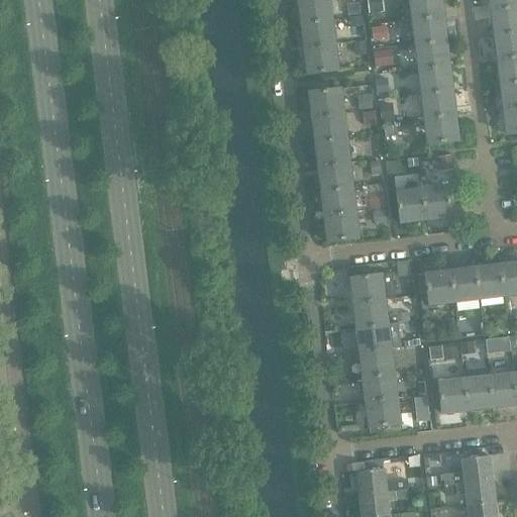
[(332,21),(329,0),(302,0),(297,1),(300,25),(332,21)]
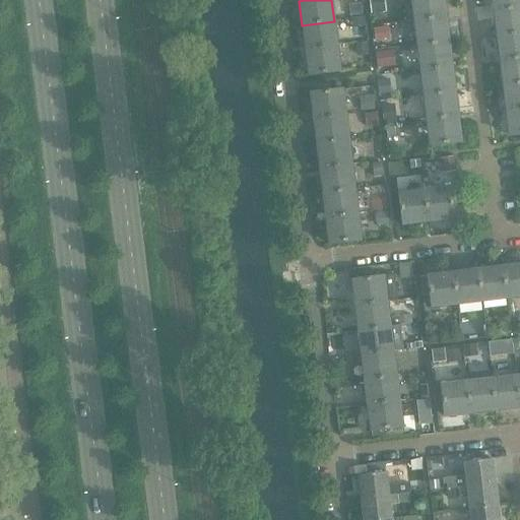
[(411,0),(414,22),(446,18),(444,0),(411,0)]
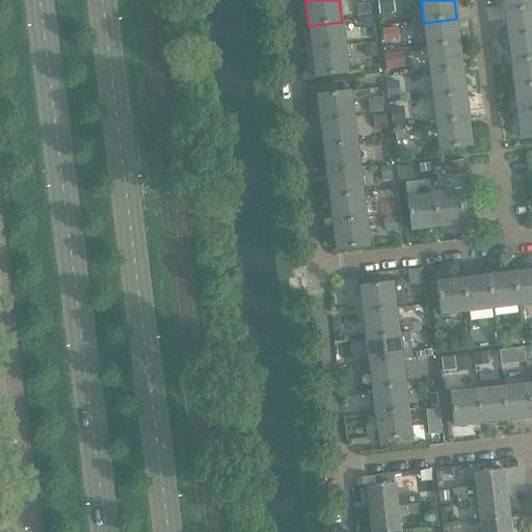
[(531,0),(503,0),(505,12),(531,8),(531,0)]
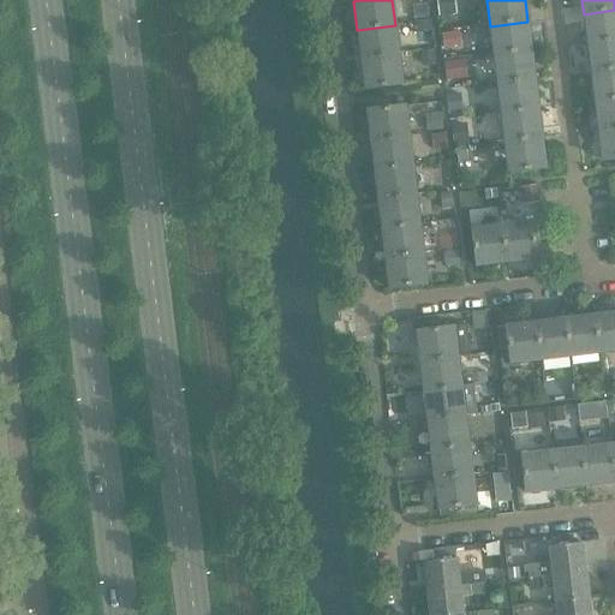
[(614,10),(584,15),(587,43),(614,40),(614,10)]
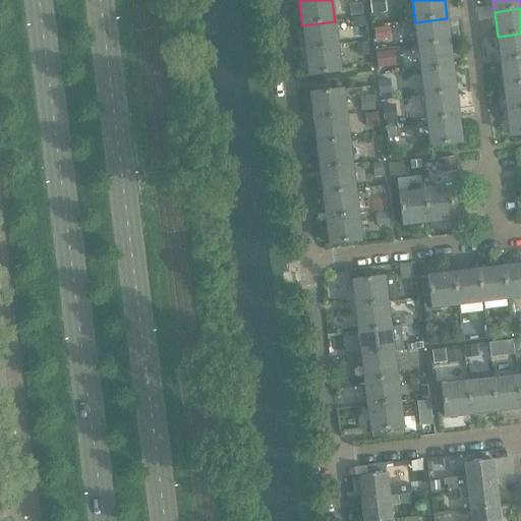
[(415,22),(418,47),(450,43),(447,18),(415,22)]
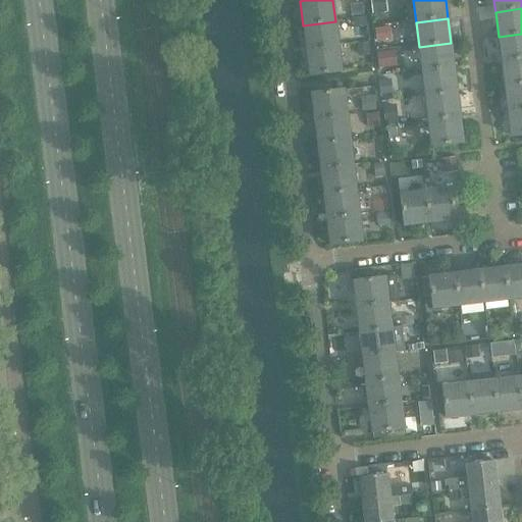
[(303,25),(306,50),(338,46),(335,21),(303,25)]
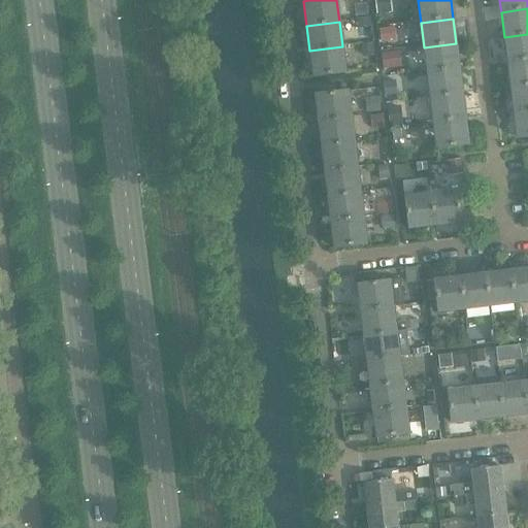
[(527,34),(504,37),(507,63),(527,60),(527,34)]
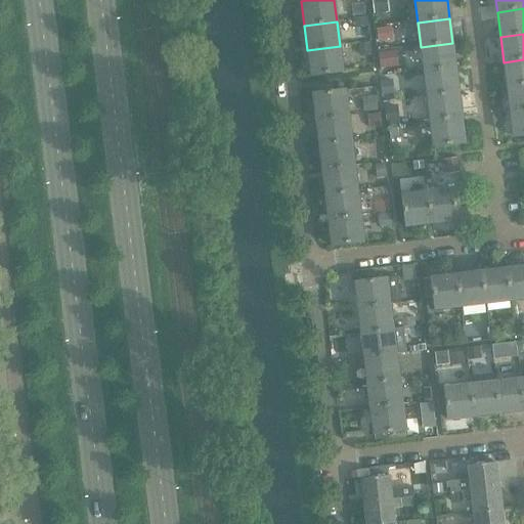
[(421,47),(424,72),(455,69),(452,43),(421,47)]
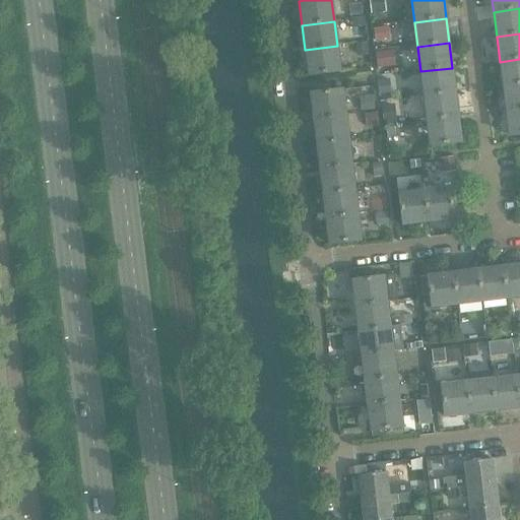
[(337,46),(305,50),(309,76),(340,72),(337,46)]
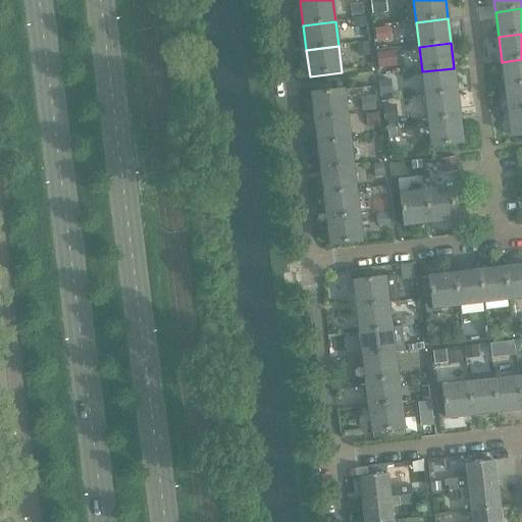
[(398,50),(379,52),(381,66),(399,64),(398,50)]
